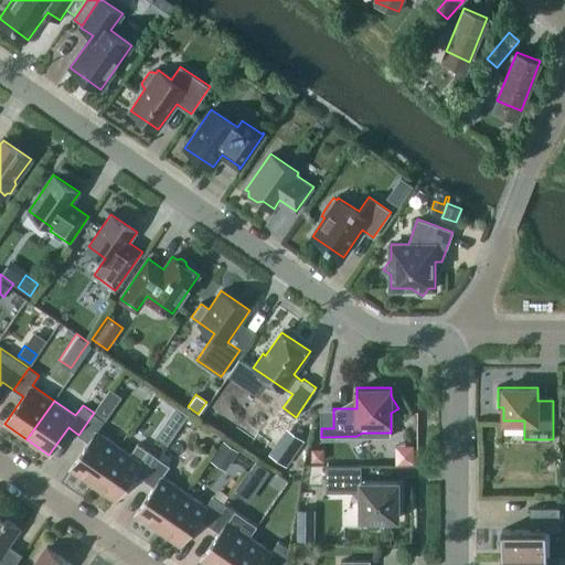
[(98,404),(93,412),(94,413),(105,420),(110,413),(98,404)]
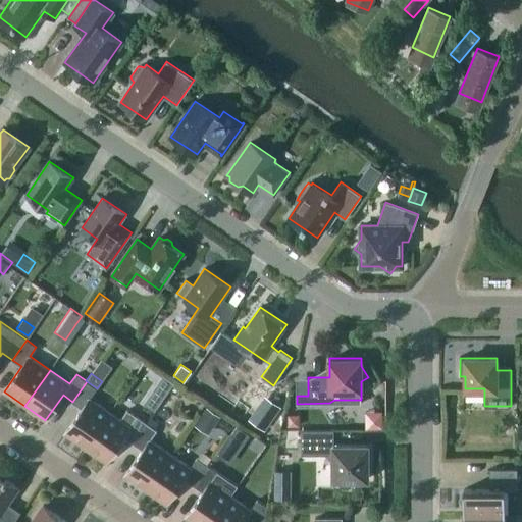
[(87,381),(72,402),(83,408),(64,433),(85,448),(110,411),(90,398),(97,388),(87,381)]
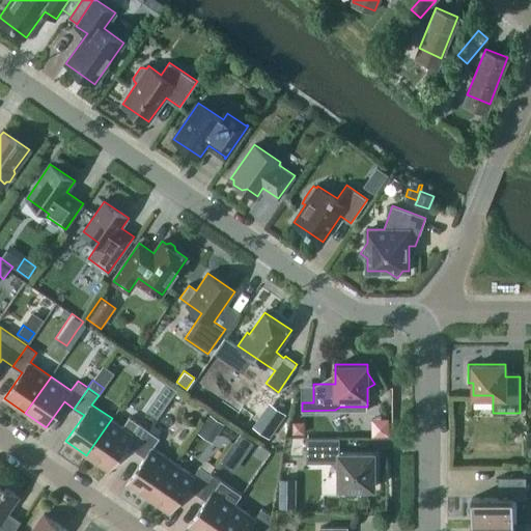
[(251,426),(269,439),(285,414),(269,402),(251,426)]
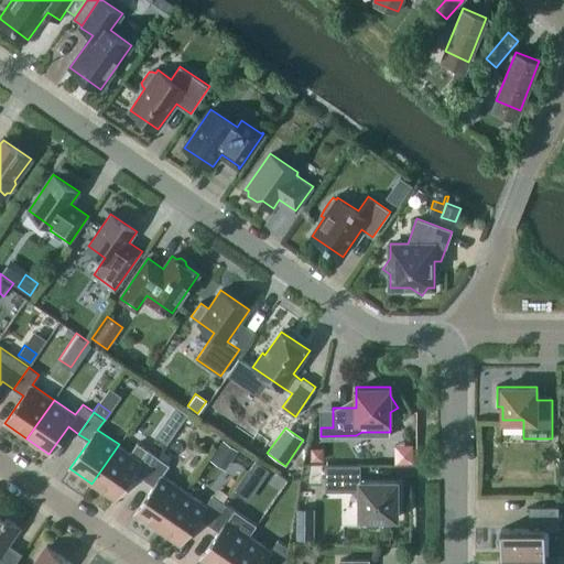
[(213,454),(228,464),(238,449),(223,440),(213,454)]
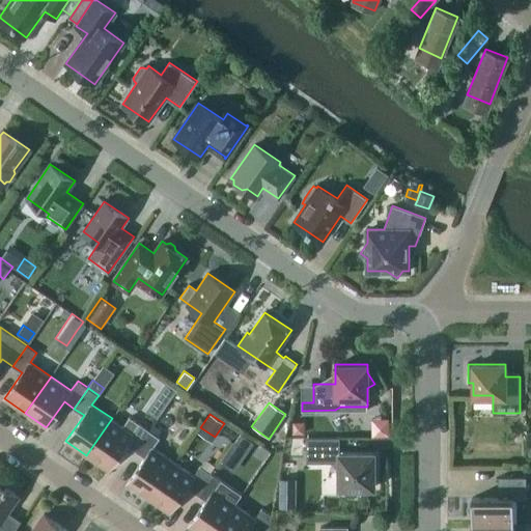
[(393,435),(392,416),(374,417),(374,435),(393,435)]
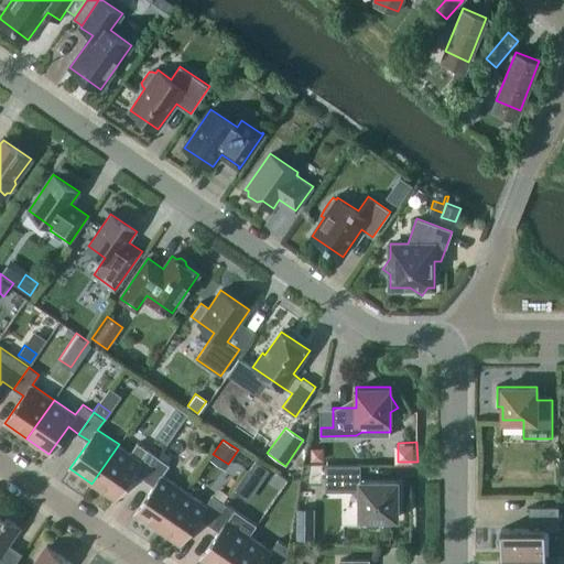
[(133,472),(143,478),(159,457),(138,443),(131,453),(119,444),(91,484),(115,499),(133,472)]
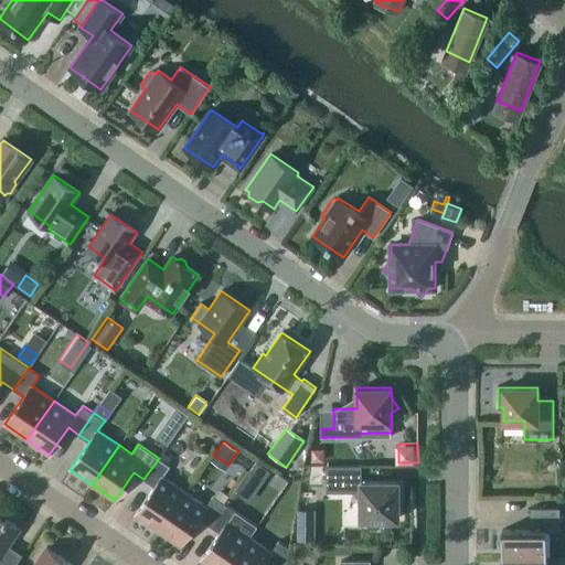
[(311,461),(323,461),(323,449),(311,449),(311,461)]
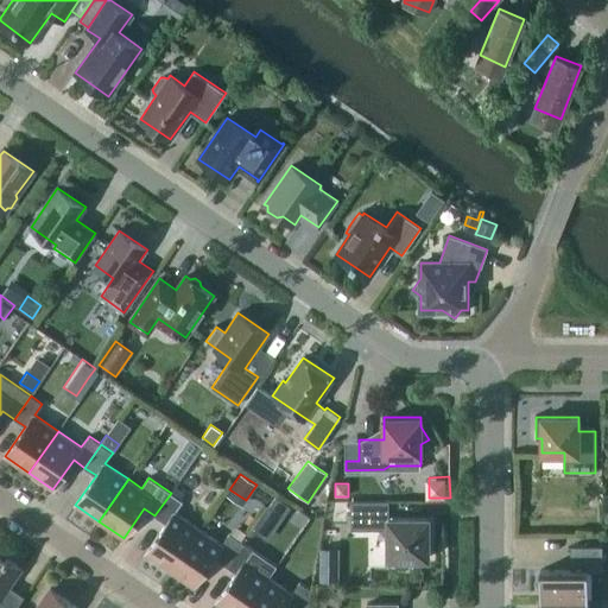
[(145,553),(170,570),(198,527),(176,512),(183,500),(171,493),(154,515),(166,524),(145,553)]
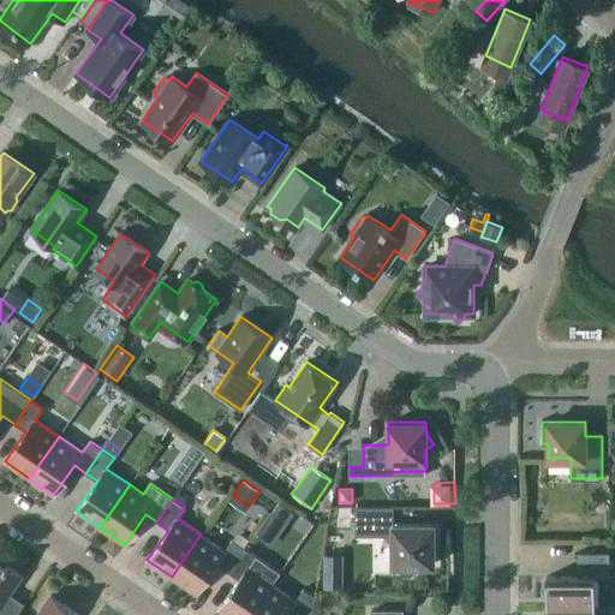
[(287,521),(293,513),(279,502),(272,511),(287,521)]
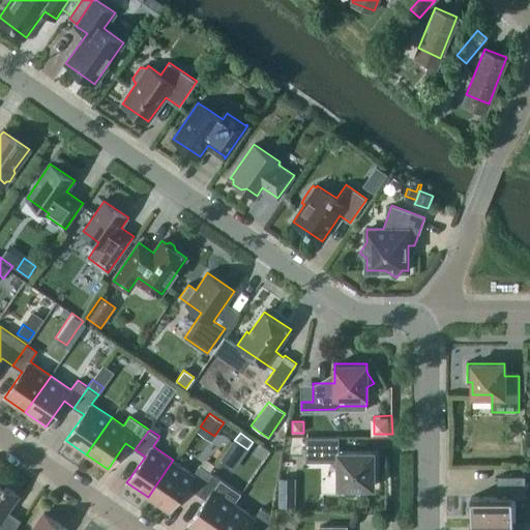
[(374,451),(339,450),(339,437),(305,437),(305,461),(339,461),(339,486),(343,486),(343,490),(345,493),(349,495),(353,495),(356,493),(358,490),(358,486),(374,486),(374,451)]
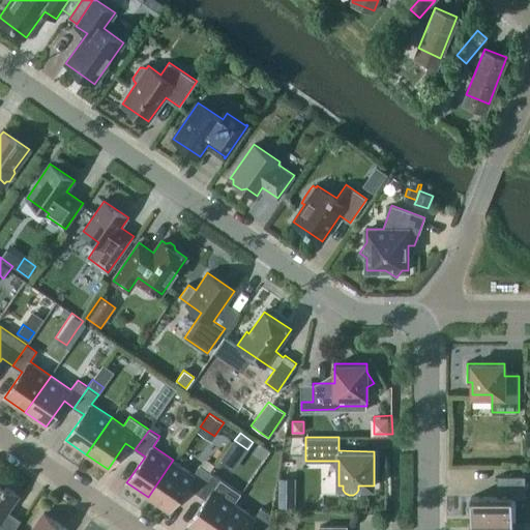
[(186,486),(197,492),(210,472),(200,465),(194,474),(173,460),(148,497),(169,511),(186,486)]
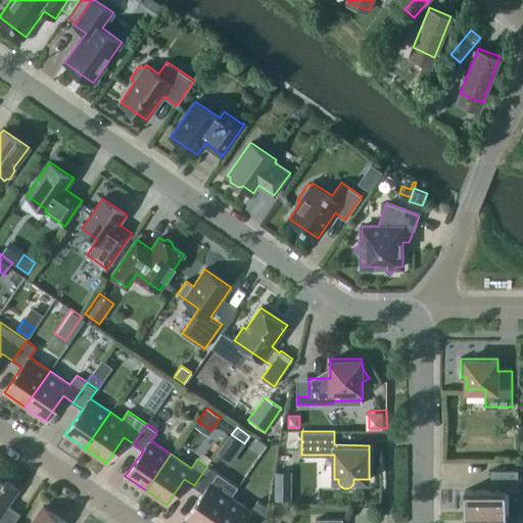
[(238,487),(218,473),(207,466),(194,485),(203,492),(185,518),(192,522),(212,522),(231,495),(238,487)]
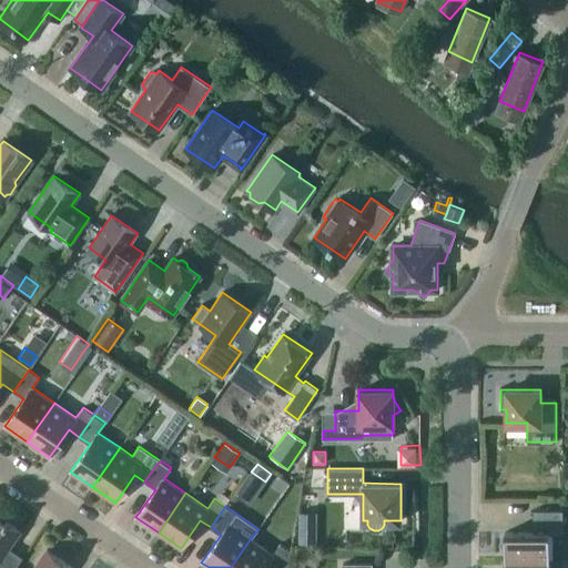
[(505,533),(505,560),(549,560),(549,534),(563,534),(563,510),(534,510),(534,533),(505,533)]
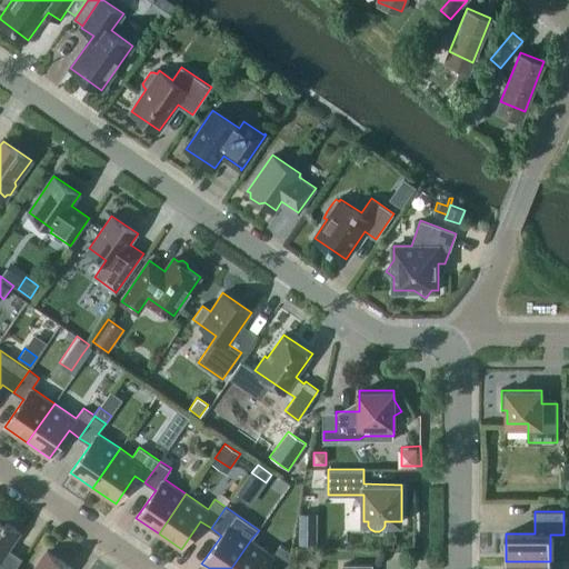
[(20,531),(0,517),(0,568),(15,568),(17,567),(2,557),(20,531)]
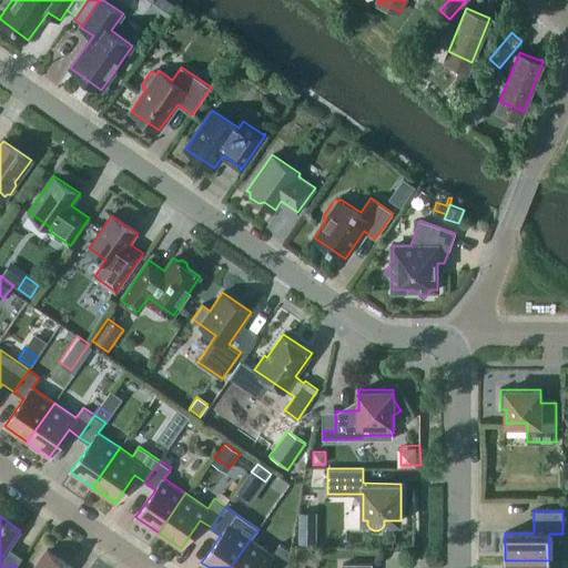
[(312,544),(312,530),(298,530),(298,544),(312,544)]
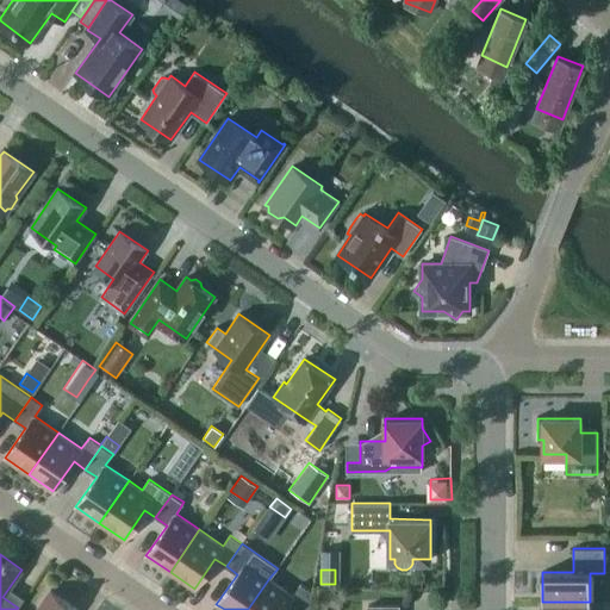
[(293,595),(269,578),(248,609),(282,609),(285,608),(288,609),(309,609),(312,591),(300,584),(293,595)]
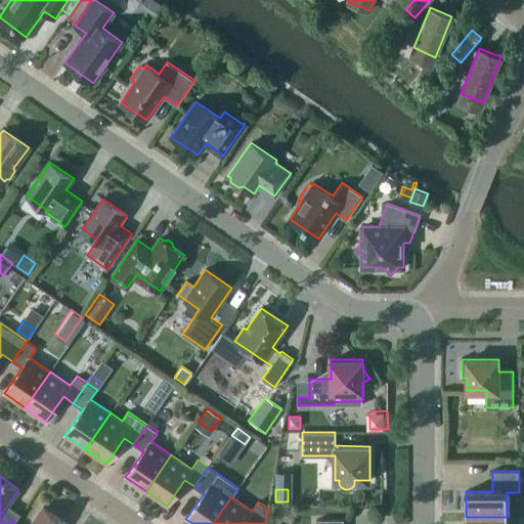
[(31,523),(66,523),(67,523),(43,507),(31,523)]
